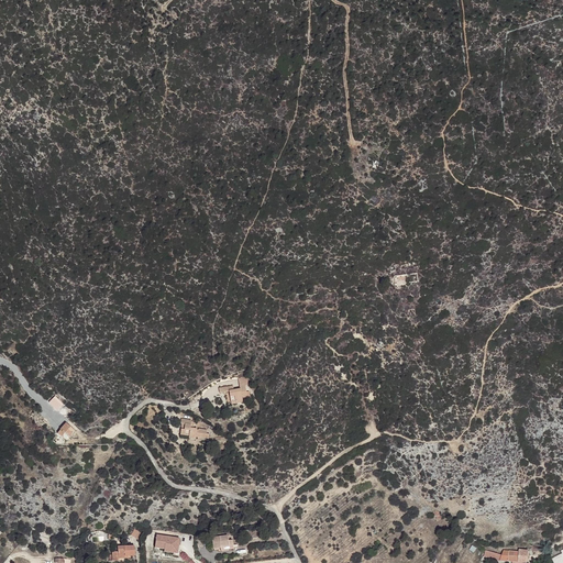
[(219,388),(220,393),(229,392),(231,401),(235,400),(235,404),(243,403),(242,399),(247,398),(245,385),(249,386),(247,377),(239,378),(240,389),(239,389),(239,392),(234,393),(233,390),(233,386),(219,388)]
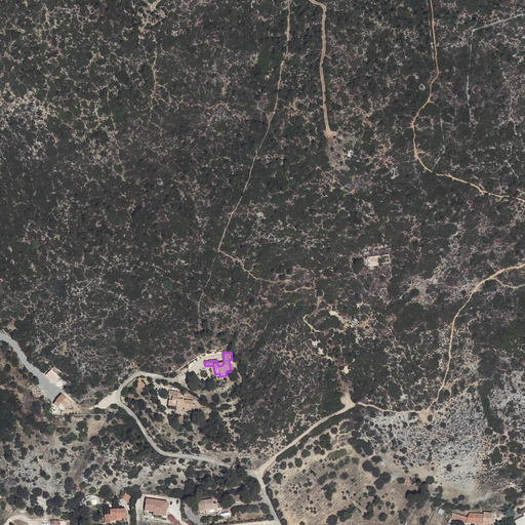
[(58,371),(51,365),(45,371),(53,377),(58,371)]
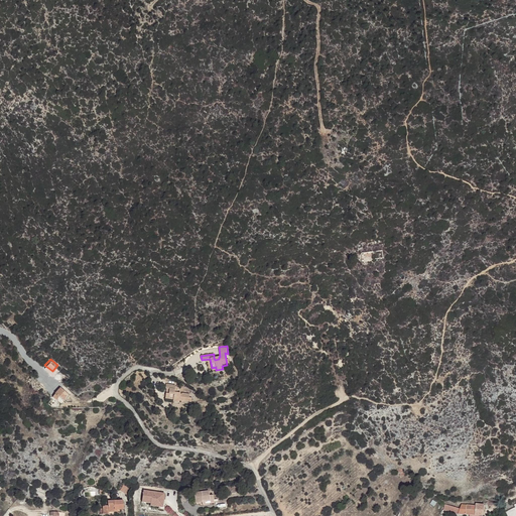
[(166,384),(165,388),(166,388),(169,389),(168,394),(166,393),(165,398),(173,399),(173,401),(179,402),(179,400),(191,402),(191,398),(189,398),(189,394),(181,393),(181,394),(180,394),(180,393),(177,393),(174,392),(175,386),(175,385),(166,384)]
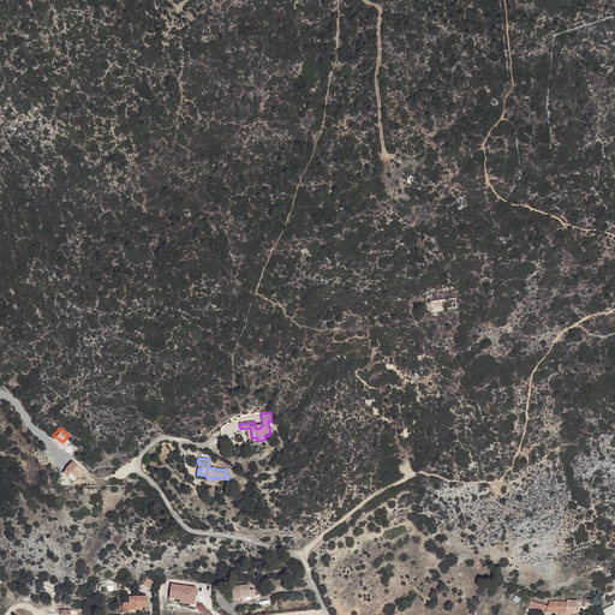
[(66,470),(63,473),(67,477),(71,473),(76,478),(82,471),(72,463),(66,470)]
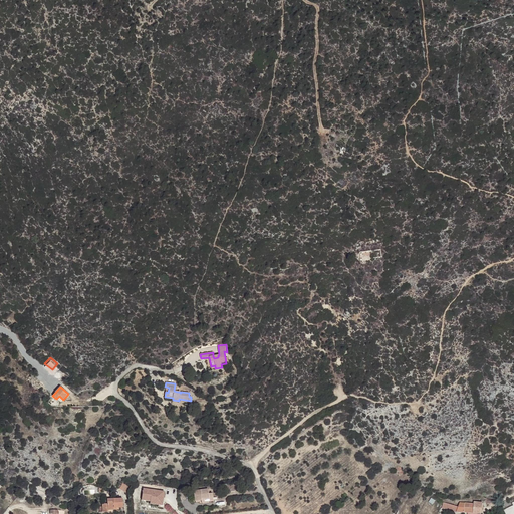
[(124,482),(120,488),(126,492),(130,486),(124,482)]
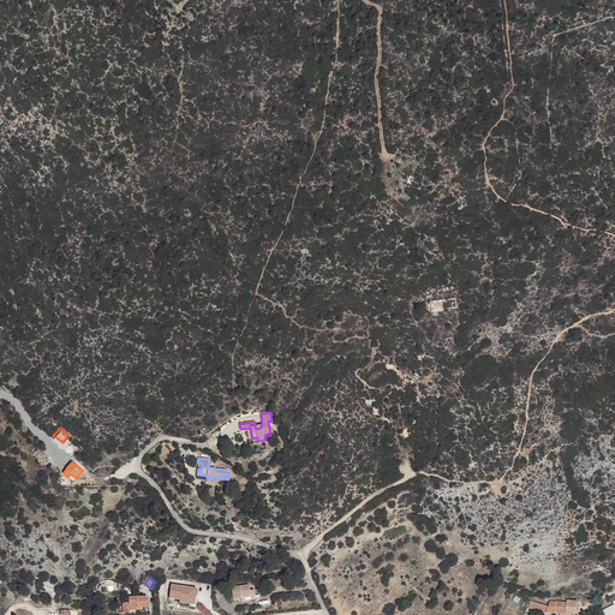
[(191,587),(171,584),(169,598),(179,599),(179,602),(190,603),(191,587)]
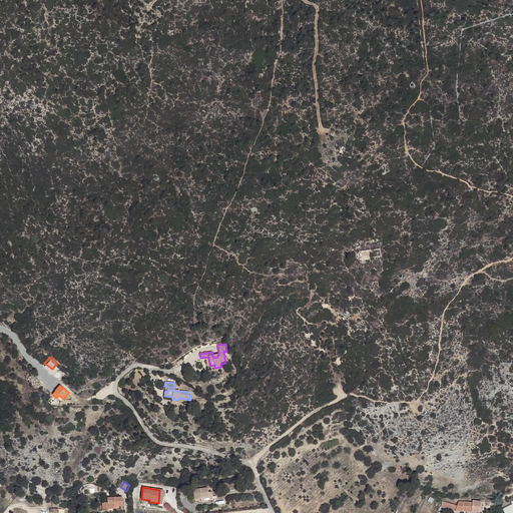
[(192,490),(194,500),(200,500),(201,502),(212,500),(211,492),(208,493),(207,488),(192,490)]
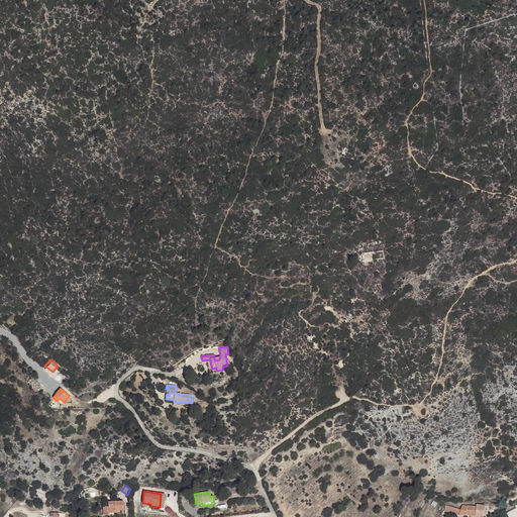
[(108,502),(108,513),(115,513),(115,511),(120,511),(124,511),(123,502),(108,502)]
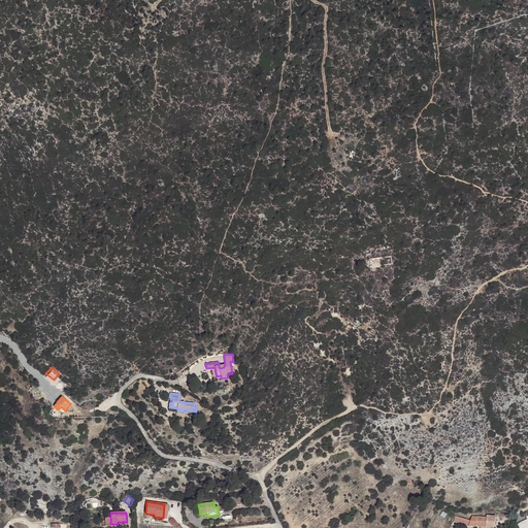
[(527,527),(527,515),(525,516),(526,519),(517,523),(519,527),(527,527)]
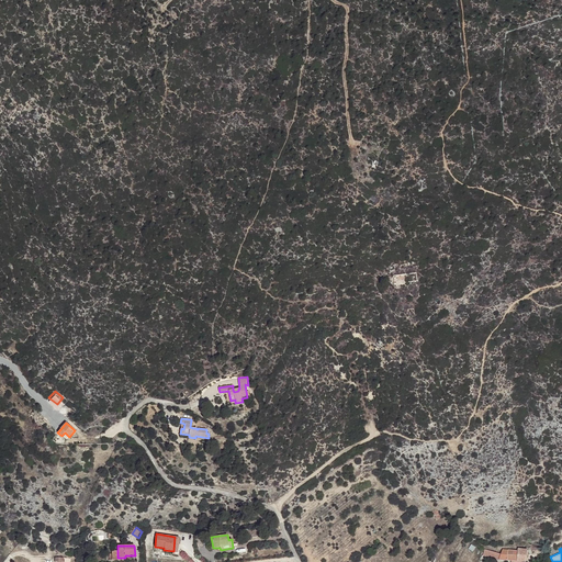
[(526,561),(527,550),(518,549),(518,551),(508,551),(502,550),(498,560),(512,561),(510,561),(520,561),(521,561),(526,561)]
